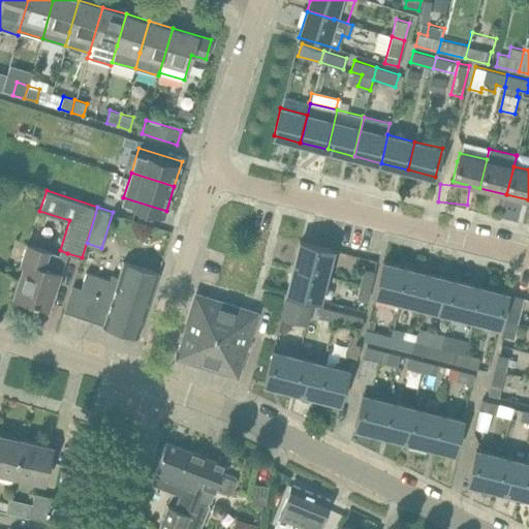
[(332,249),(300,241),(293,267),(325,275),(332,249)]
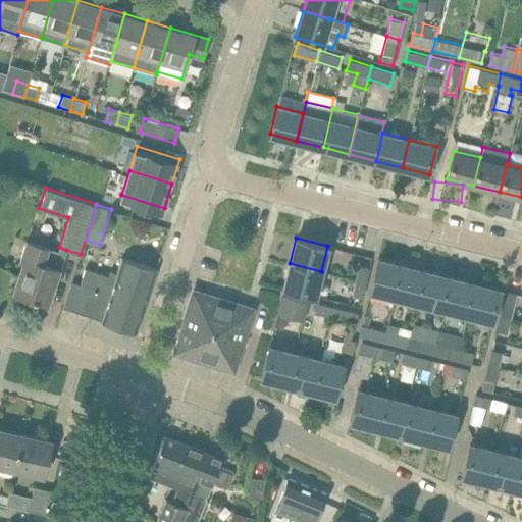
[(20,258),(24,259),(14,291),(32,296),(32,298),(37,299),(37,298),(47,301),(57,270),(59,271),(66,250),(59,247),(58,250),(27,240),(20,258)]
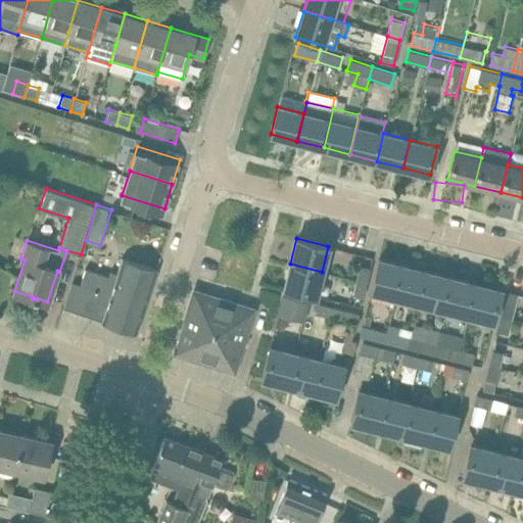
[(157,271),(122,257),(116,273),(101,321),(137,332),(157,271)]
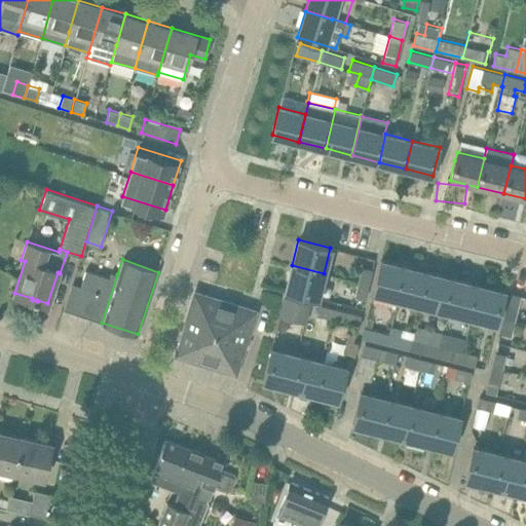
[(406,266),(381,260),(373,292),(398,298),(406,266)]
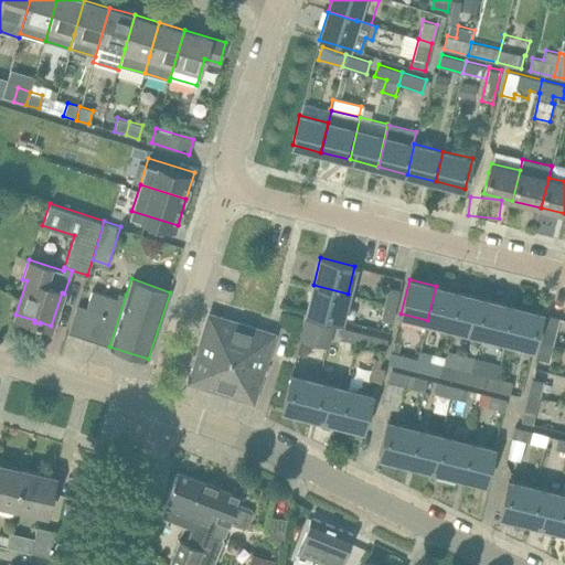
[(348,294),(313,285),(307,311),(341,320),(348,294)]
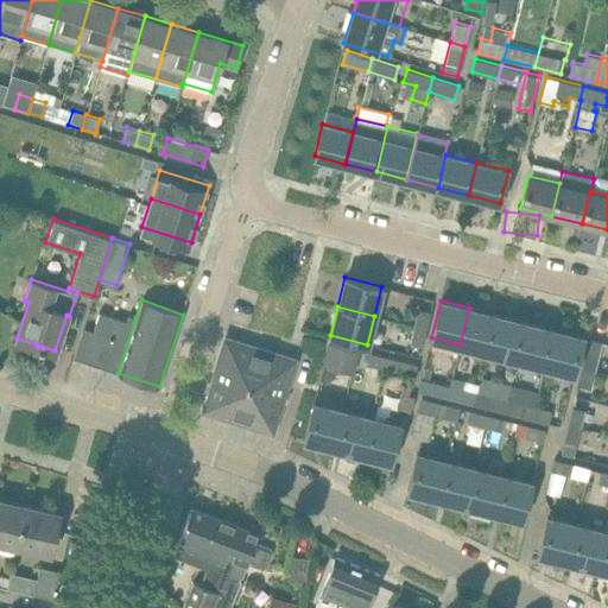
[(418,308),(413,324),(426,328),(431,311),(418,308)]
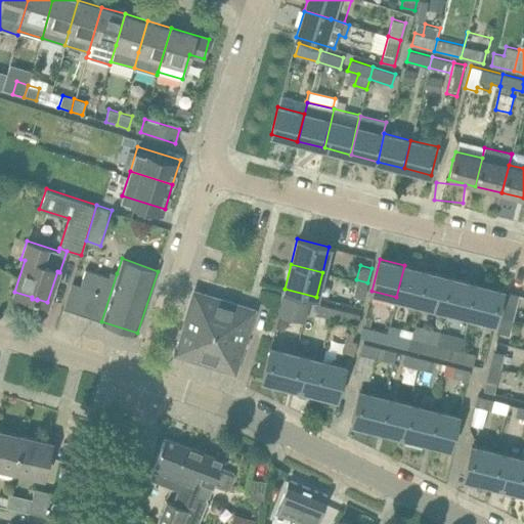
[(429,271),(404,265),(396,297),(421,303),(429,271)]
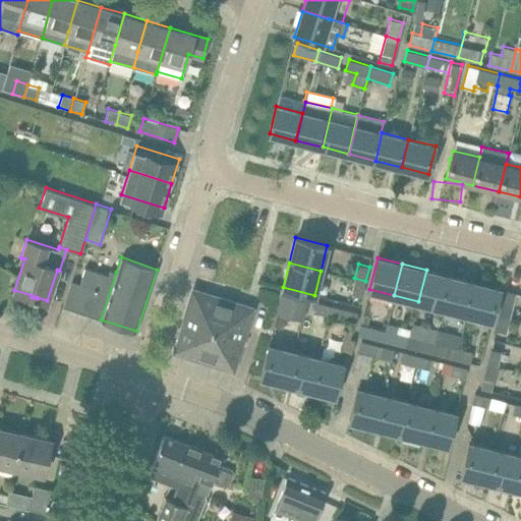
[(101,320),(116,272),(110,270),(108,275),(84,268),(78,284),(71,281),(63,305),(101,320)]
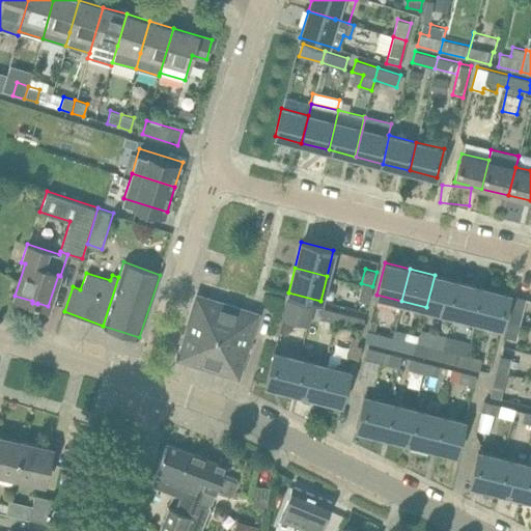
[(459,281),(435,275),(426,307),(451,314),(459,281)]
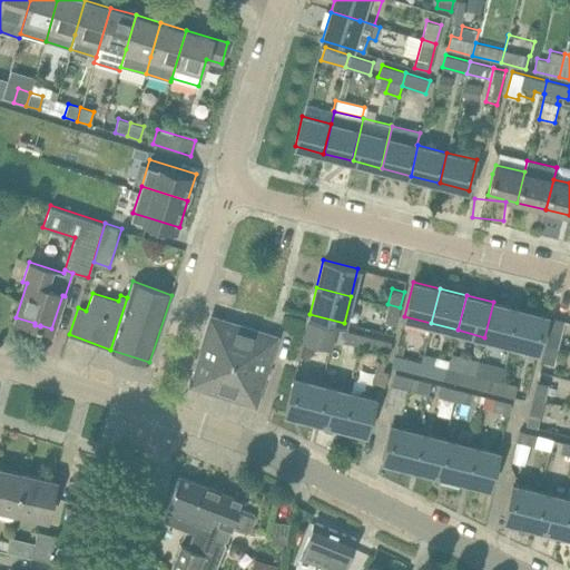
[(520,308),(493,302),(484,337),(511,344),(520,308)]
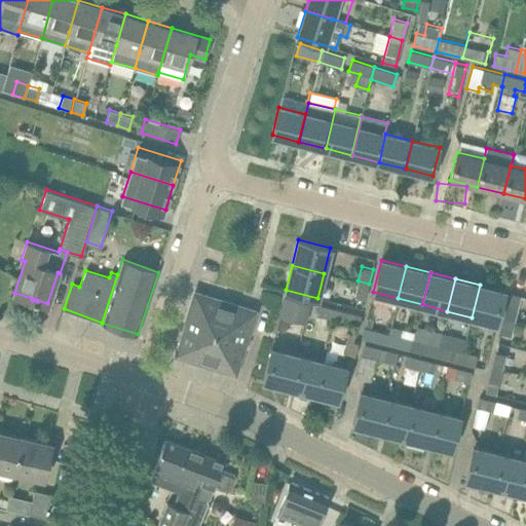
[(369,284),(358,282),(353,296),(365,298),(369,284)]
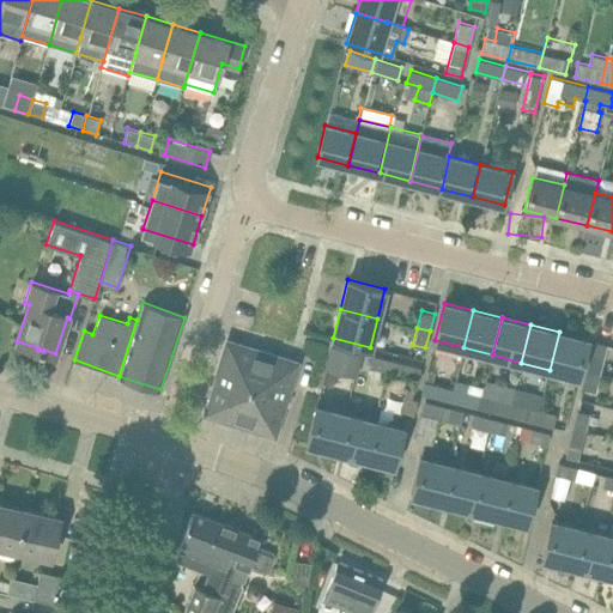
[(588,340),(559,332),(550,370),(578,377),(588,340)]
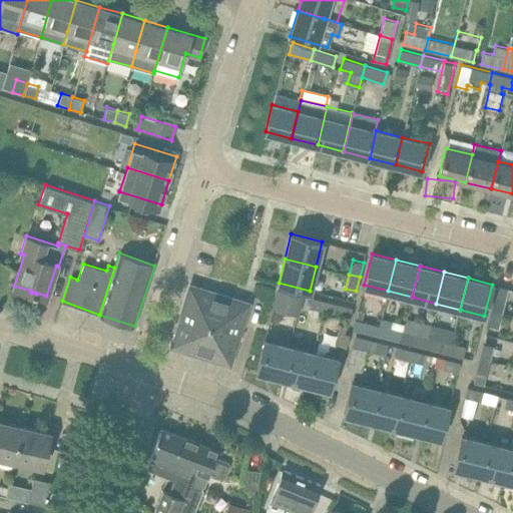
[(229,365),(248,303),(189,285),(170,346),(229,365)]
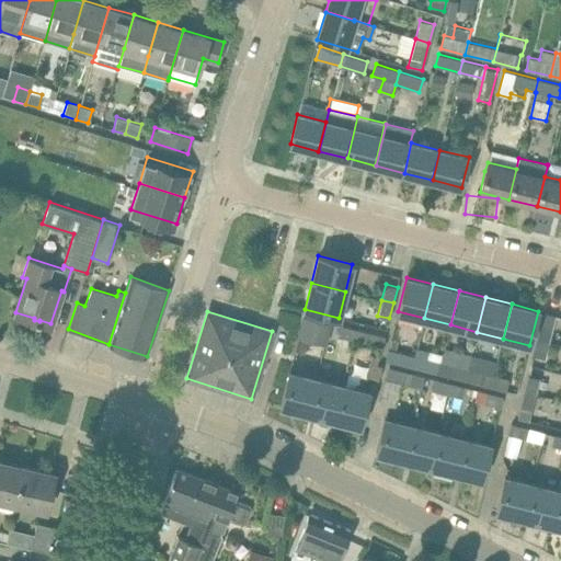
[(554,316),(544,312),(537,339),(548,342),(554,316)]
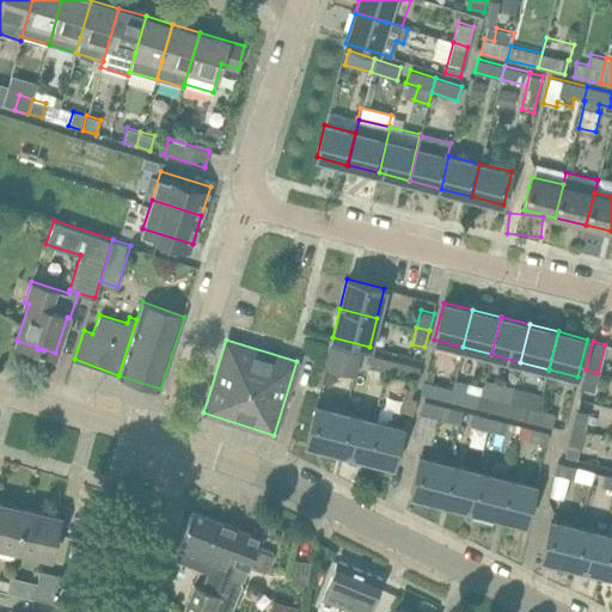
[(362,353),(331,344),(322,381),(329,384),(336,380),(338,372),(355,377),(362,353)]
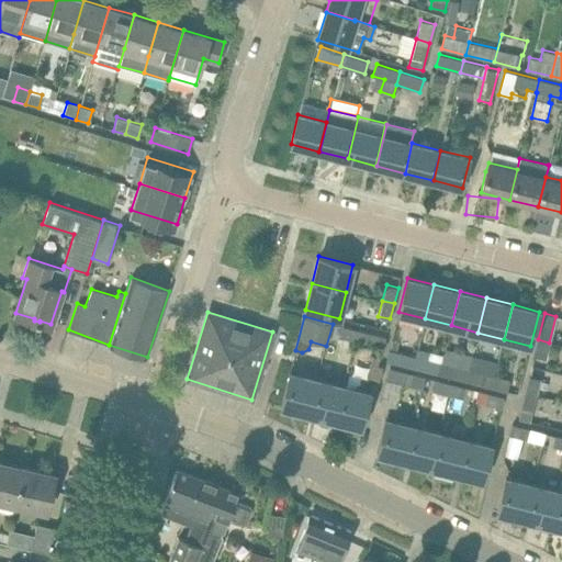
[(357,329),(340,325),(338,337),(353,341),(357,329)]
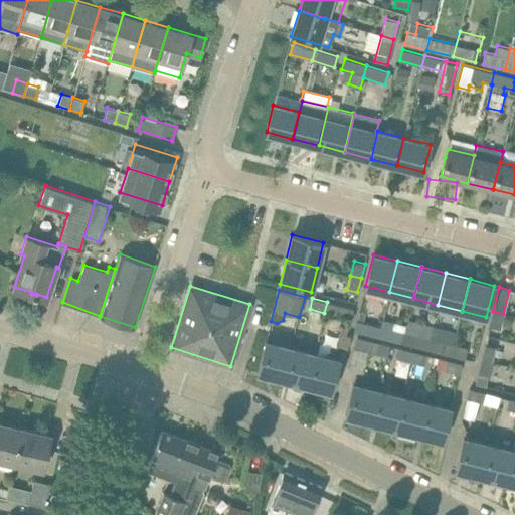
[(353,308),(327,302),(324,313),(350,319),(353,308)]
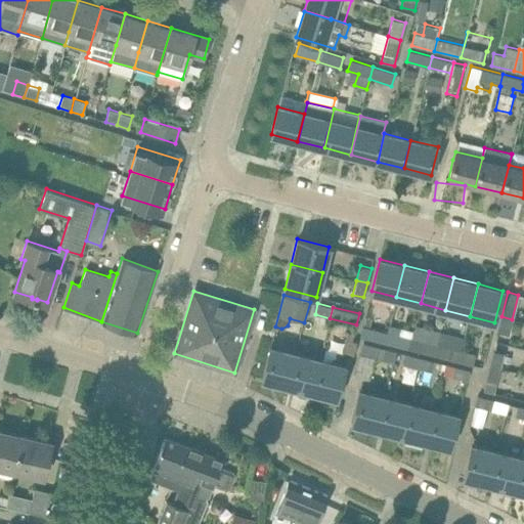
[(512,319),(501,316),(498,332),(509,335),(512,319)]
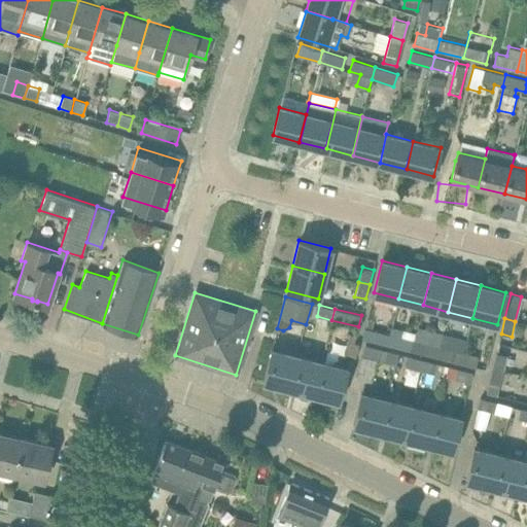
[(435,330),(418,326),(414,340),(412,351),(436,357),(445,324),(437,322),(435,330)]
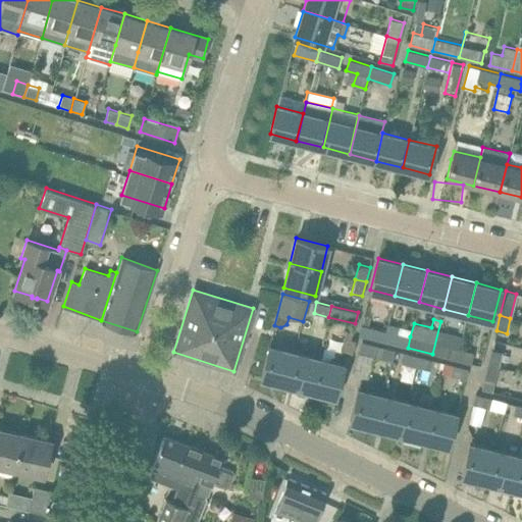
[(440,321),(432,354),(457,360),(460,349),(446,346),(448,336),(437,334),(440,321)]
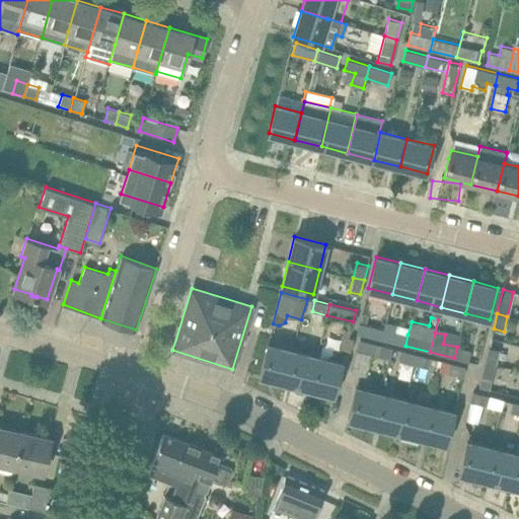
[(381,340),(383,328),(359,322),(356,334),(381,340)]
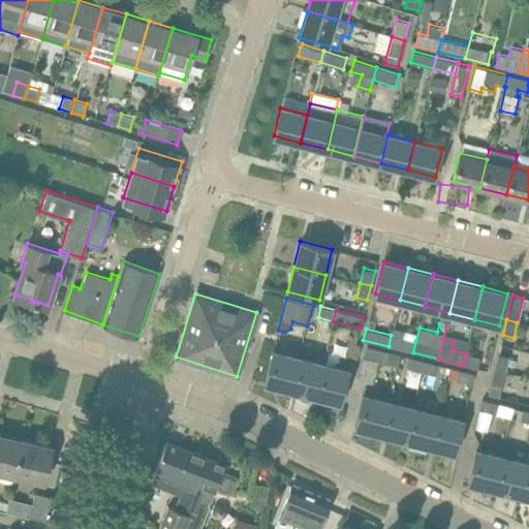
[(413,352),(415,341),(391,335),(389,346),(413,352)]
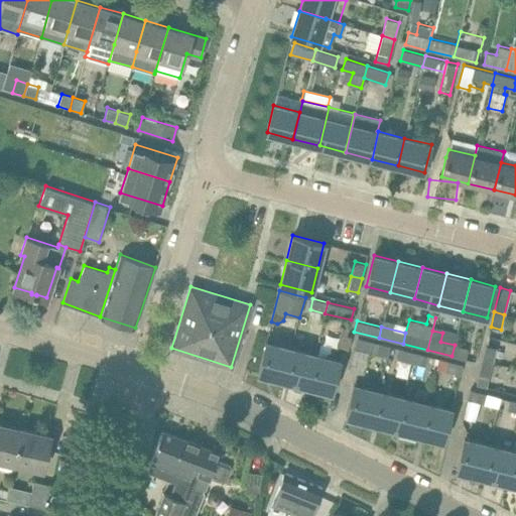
[(355,348),(387,356),(389,346),(358,337),(355,348)]
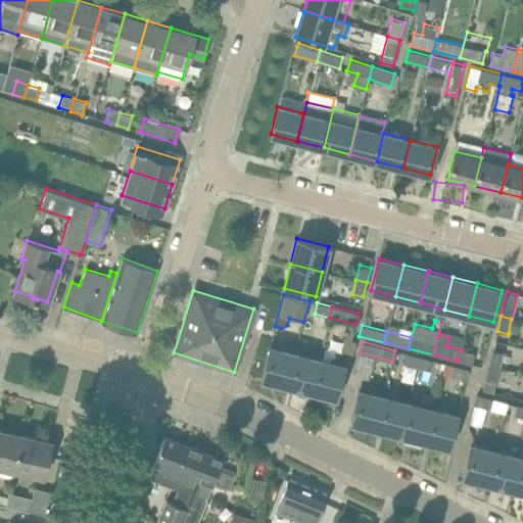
[(294,352),(270,346),(262,378),(286,384),(294,352)]
